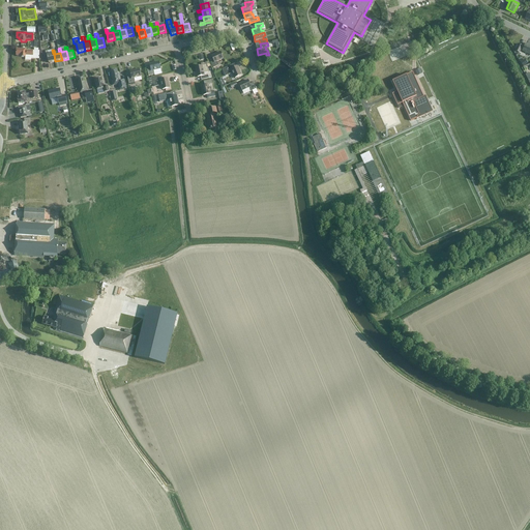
[(54,54),(53,54),(49,55),(48,51),(46,51),(47,56),(49,63),(55,61),(54,54)]
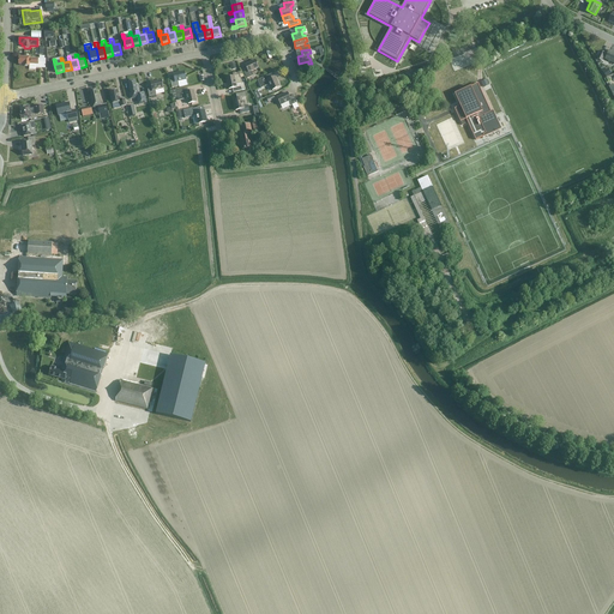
[(244,73),(247,79),(253,76),(251,72),(259,68),(256,61),(245,66),(247,71),(244,73)]
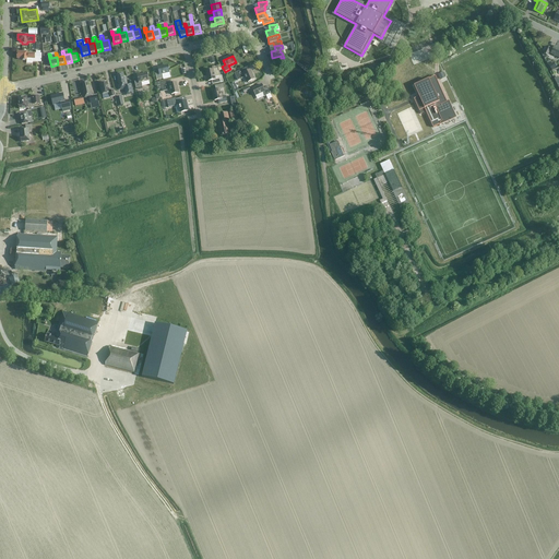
[(155,74),(156,80),(163,79),(162,74),(169,72),(168,66),(158,68),(159,73),(155,74)]
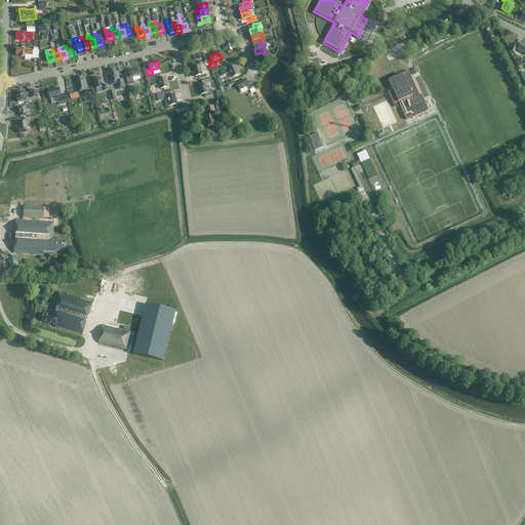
[(235,66),(233,63),(224,67),(219,69),(224,76),(231,73),(233,78),(239,75),(235,66)]
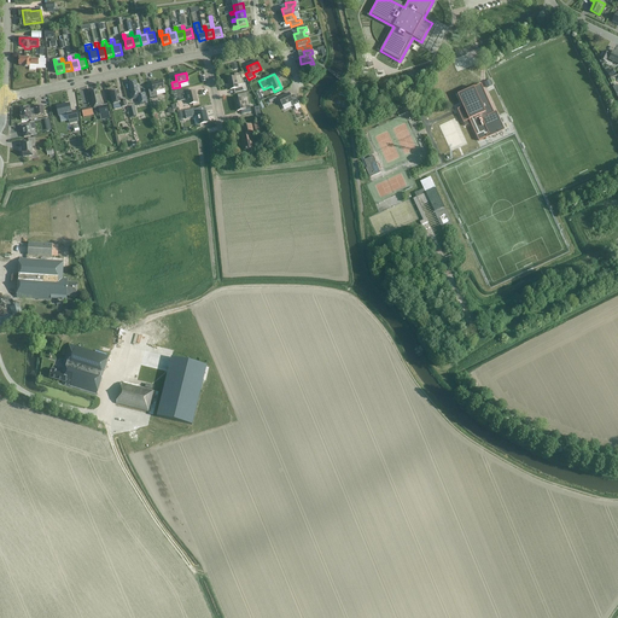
[(235,77),(228,79),(231,91),(237,89),(237,93),(246,91),(246,87),(243,87),(243,85),(238,86),(235,77)]
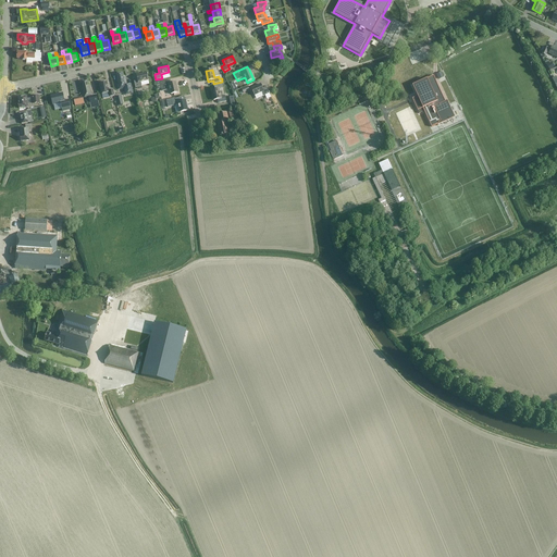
[(125,76),(123,76),(123,73),(116,74),(118,81),(118,85),(119,90),(124,88),(125,96),(133,94),(131,85),(127,85),(125,76)]
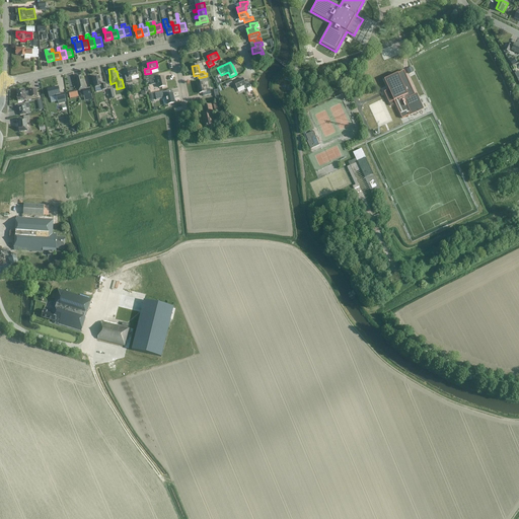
[(125,76),(127,82),(132,80),(132,76),(139,75),(137,68),(128,71),(129,75),(125,76)]
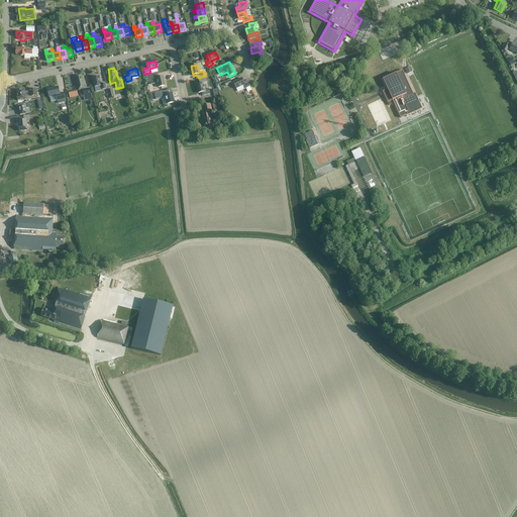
[(388,90),(383,92),(389,106),(394,103),(401,118),(410,114),(410,113),(420,108),(403,71),(393,75),(383,80),(388,90)]
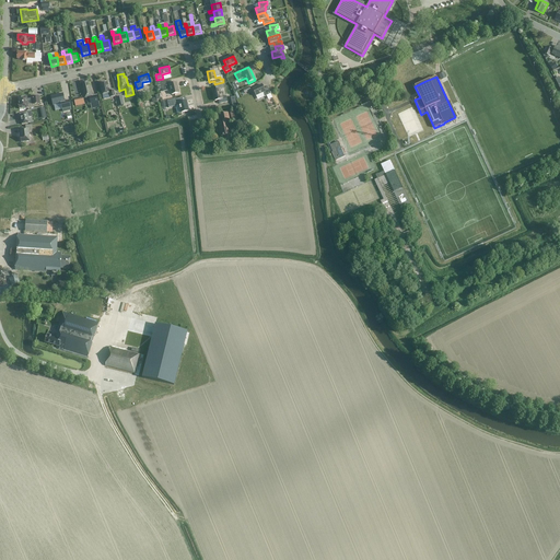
[(172,84),(171,81),(161,83),(161,81),(156,82),(159,90),(171,88),(172,95),(179,93),(177,83),(172,84)]
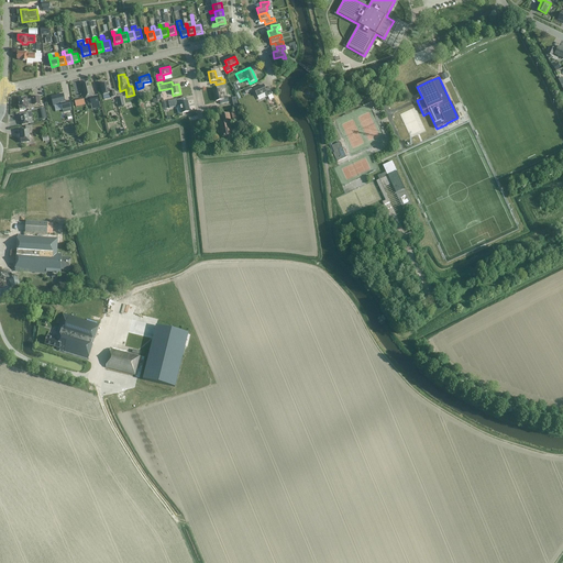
[(94,96),(94,95),(91,86),(89,86),(89,83),(83,84),(84,89),(84,90),(84,94),(85,99),(90,98),(92,105),(99,103),(98,96),(94,96)]
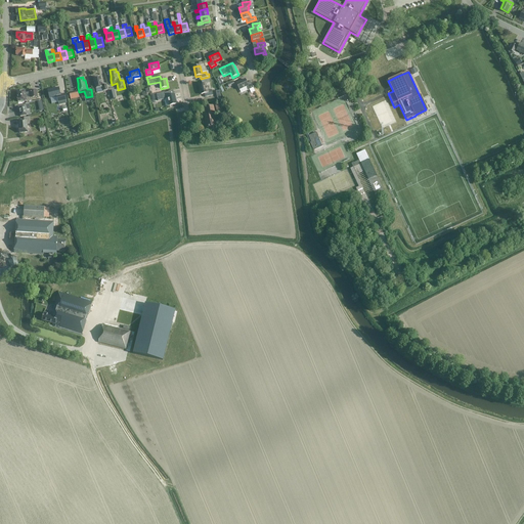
[(102,85),(100,78),(94,79),(96,89),(103,87),(103,91),(107,90),(106,85),(102,85)]
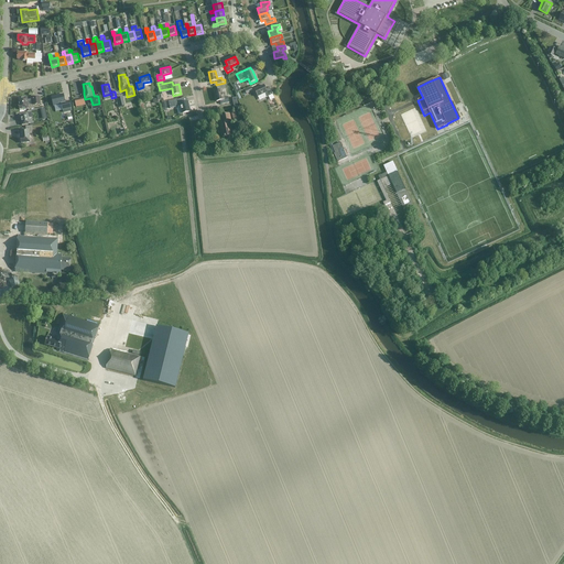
[(266,89),(264,86),(255,90),(258,97),(264,94),(267,97),(273,95),(269,88),(266,89)]
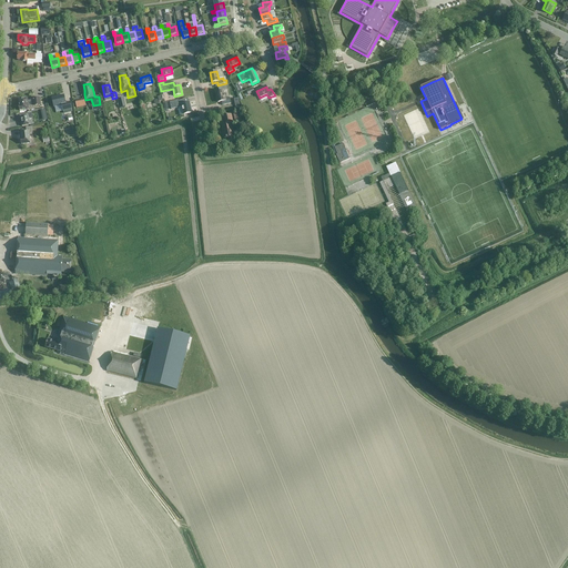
[(225,99),(223,91),(216,92),(219,102),(223,101),(224,105),(231,103),(230,98),(225,99)]
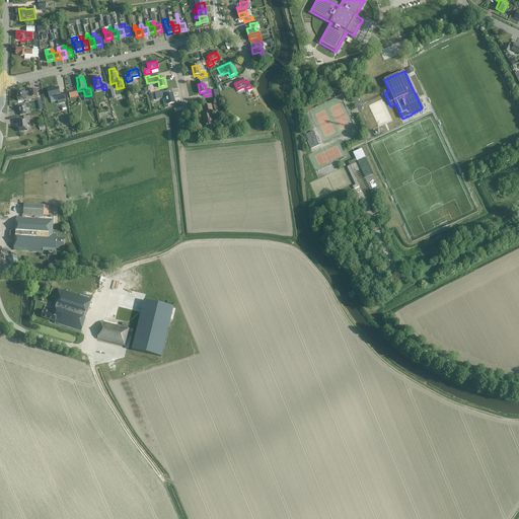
[(65,93),(60,94),(59,87),(48,89),(50,97),(57,96),(58,101),(66,99),(65,93)]
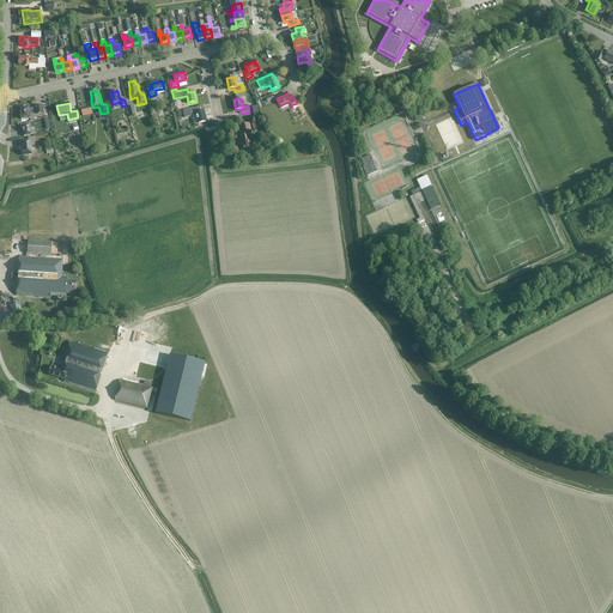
[(44,114),(43,107),(36,107),(36,109),(30,109),(30,107),(20,108),(22,120),(31,119),(31,115),(44,114)]
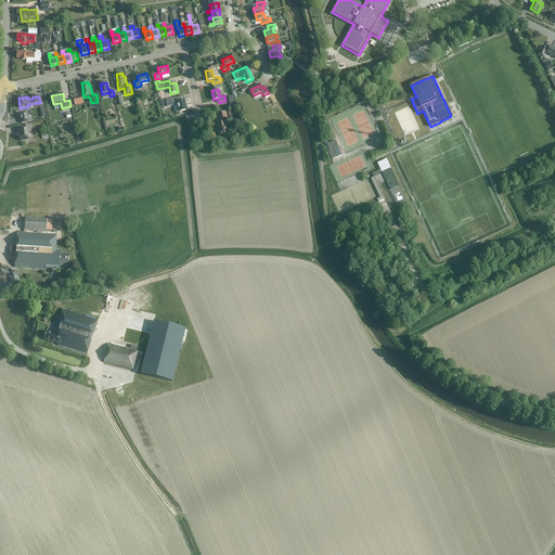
[(180,102),(179,98),(166,101),(168,106),(178,104),(180,112),(186,111),(184,100),(180,102)]
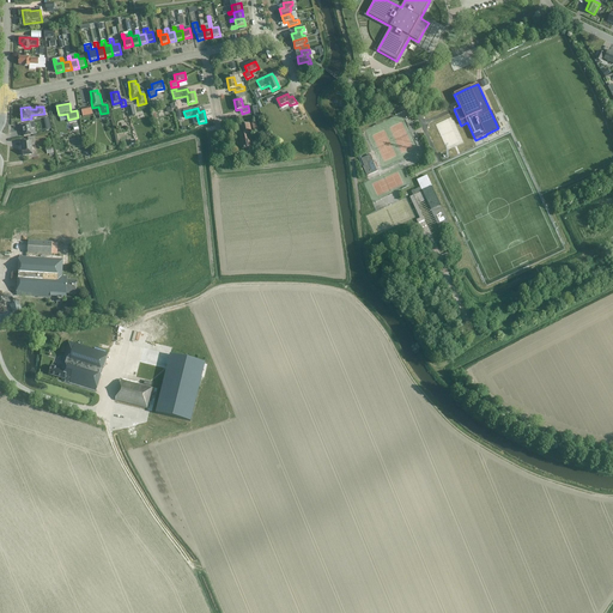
[(22,126),(24,137),(32,134),(31,129),(36,128),(35,122),(22,126)]
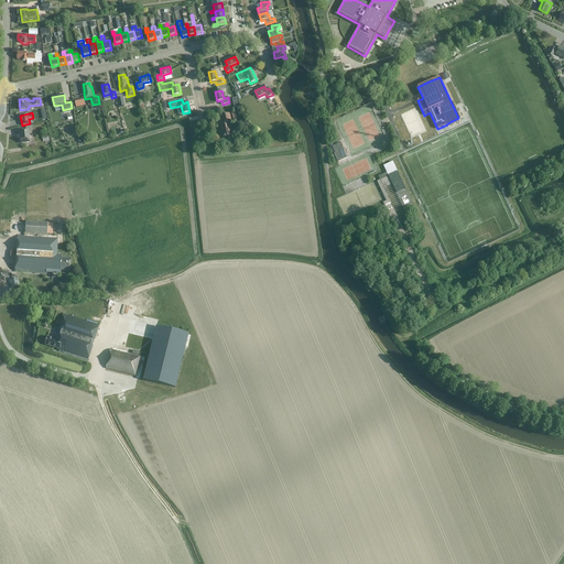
[(220,123),(223,138),(232,136),(229,122),(231,121),(229,114),(223,115),(225,123),(220,123)]
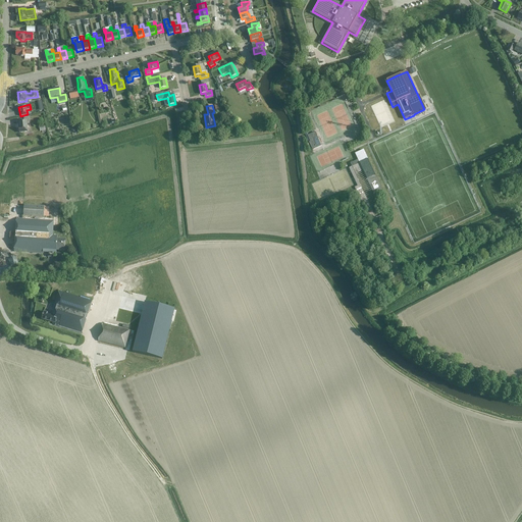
[(31,120),(31,117),(29,117),(24,117),(24,120),(19,121),(19,127),(19,133),(29,132),(27,122),(30,122),(30,120),(31,120)]
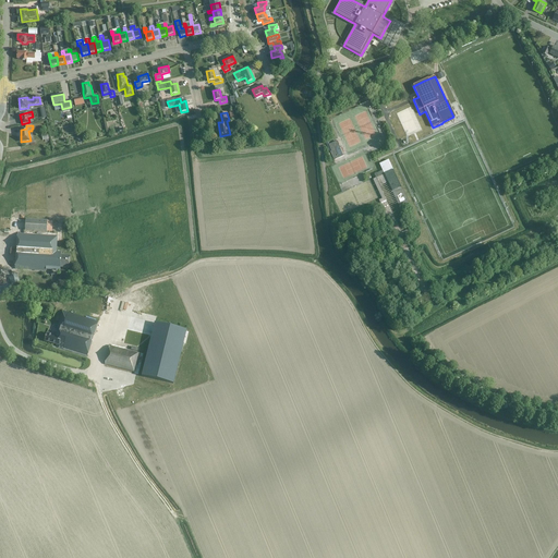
[(88,135),(82,132),(79,137),(84,141),(88,135)]
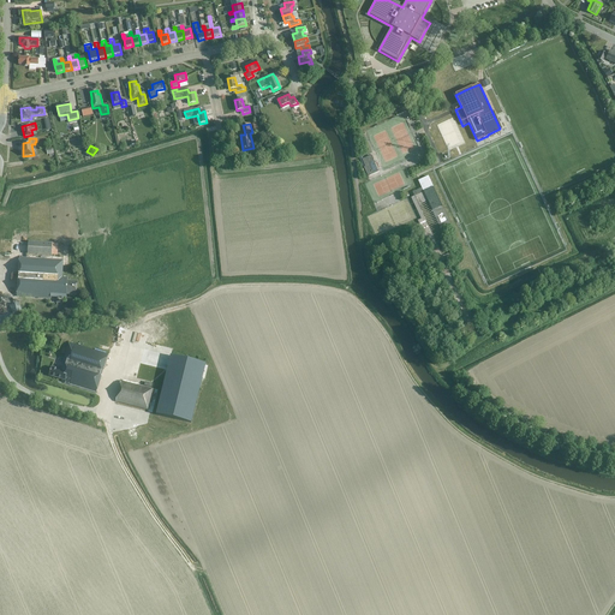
[(378,172),(371,156),(364,160),(363,160),(365,166),(365,167),(364,168),(368,177),(378,172)]
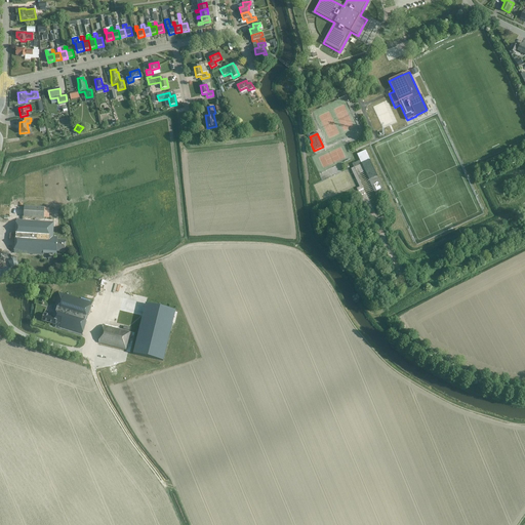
[(357,189),(403,288),(409,286),(379,224),(388,219),(386,215),(378,218),(358,175),(365,171),(377,197),(386,193),(366,151),(357,155),(360,161),(353,164),(354,167),(351,169),(359,187),(357,189)]
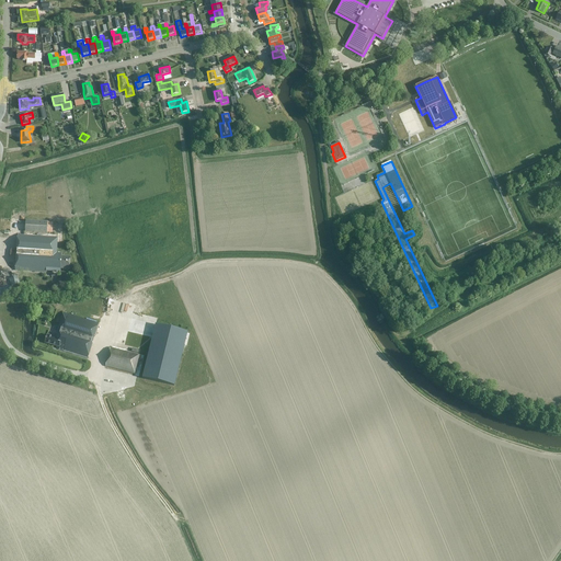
[(25,232),(47,233),(48,221),(26,220),(25,232)]
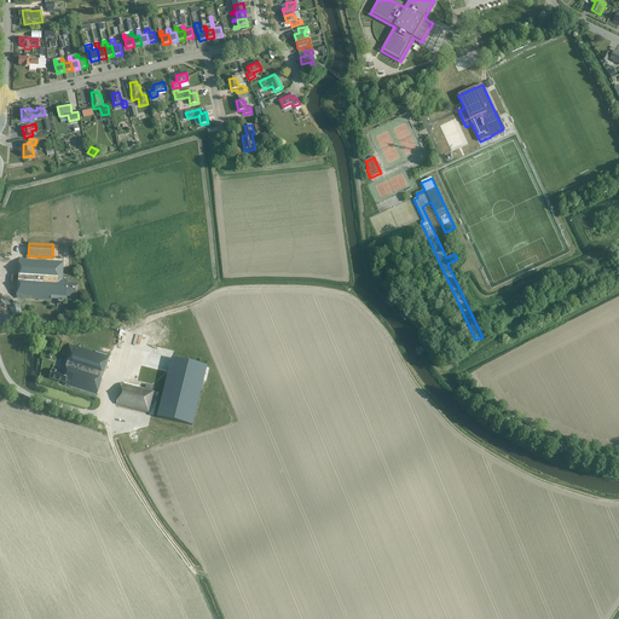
[(67,298),(76,298),(77,284),(68,283),(69,278),(62,278),(63,261),(19,259),(17,298),(67,301),(67,298)]
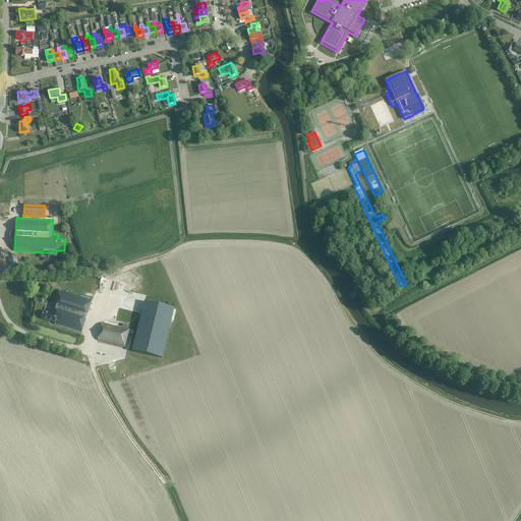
[(18,264),(16,256),(9,258),(11,266),(18,264)]
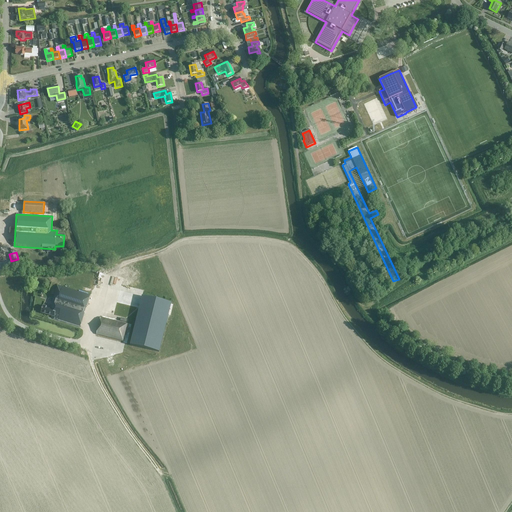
[(0,271),(13,269),(11,262),(0,264),(0,271)]
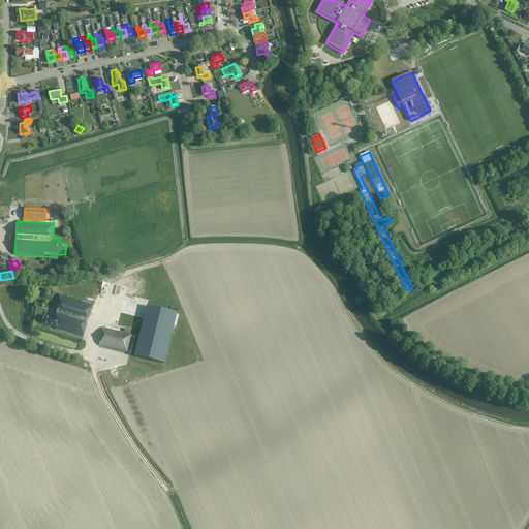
[(93,305),(60,294),(52,318),(44,316),(42,323),(56,328),(56,329),(60,330),(59,331),(83,338),(93,305)]
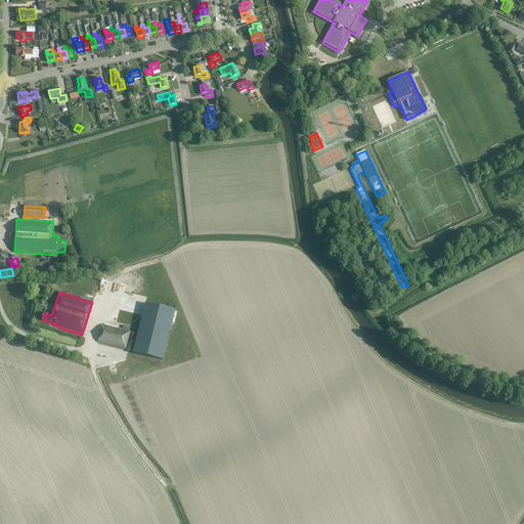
[(163,360),(175,310),(145,303),(133,353),(163,360)]
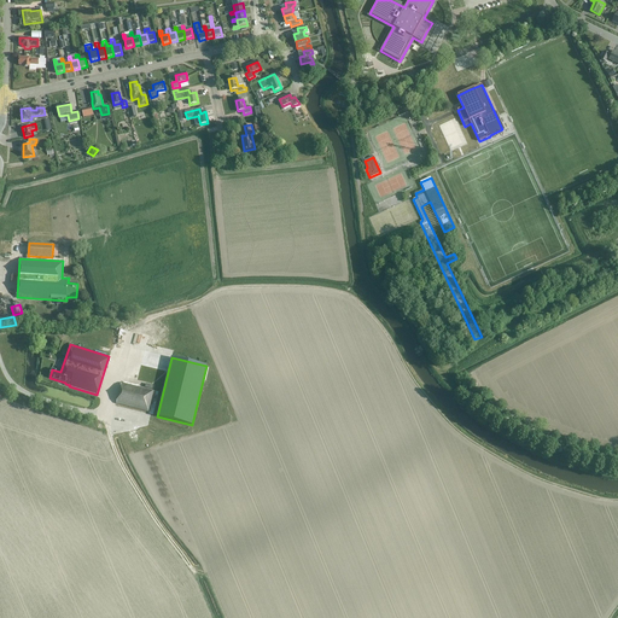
[(116,403),(149,412),(153,390),(122,383),(116,403)]
